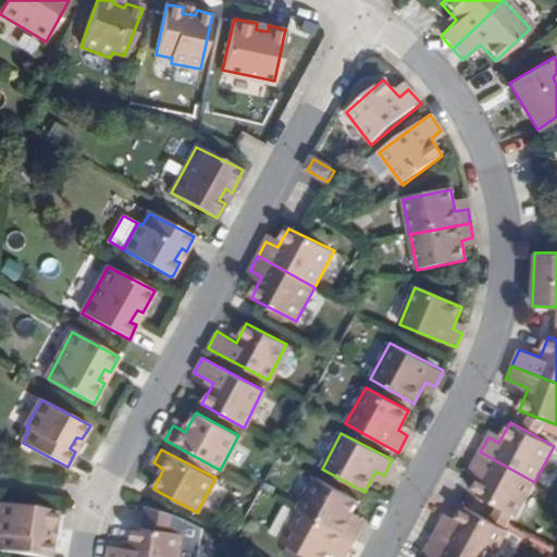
[(480,452),(473,465),(483,471),(472,491),(516,514),(534,482),(480,452)]
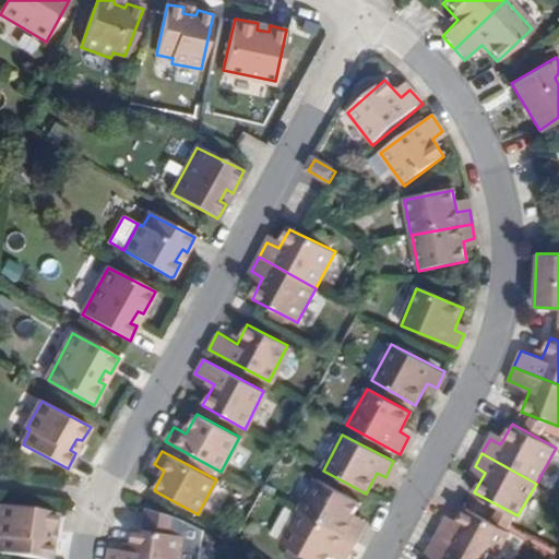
[(300,512),(354,542),(360,527),(351,522),(360,502),(318,479),(300,512)]
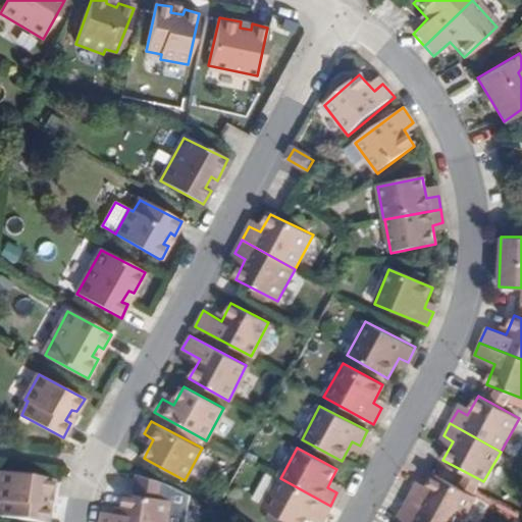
[(415,487),(408,502),(442,521),(462,521),(476,496),(434,474),(424,492),(415,487)]
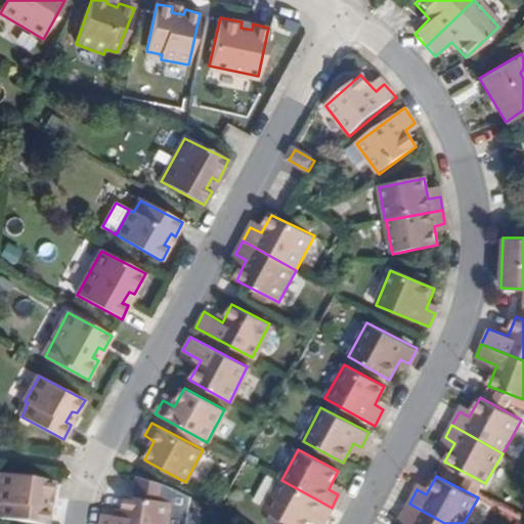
[(99,523),(166,523),(169,501),(164,501),(166,485),(136,477),(133,497),(125,496),(122,516),(101,513),(99,523)]
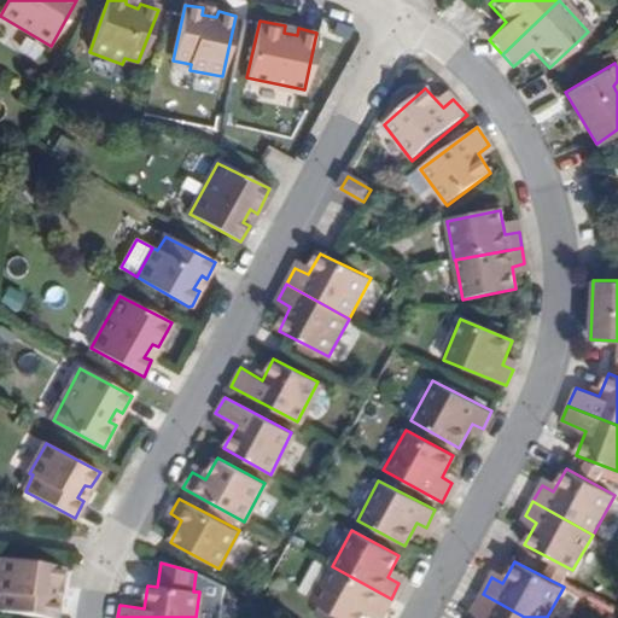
[(62,588),(63,572),(3,565),(0,582),(0,598),(3,598),(1,614),(23,617),(56,617),(59,604),(53,602),(54,588),(62,588)]
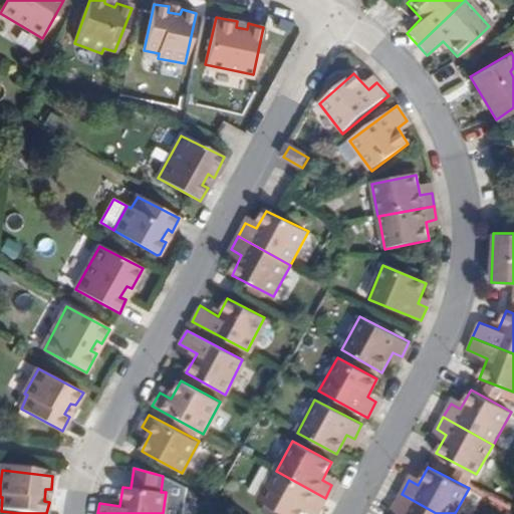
[(319,509),(325,498),(276,471),(268,486),(261,500),(286,513),(303,513),(309,505),(319,509)]
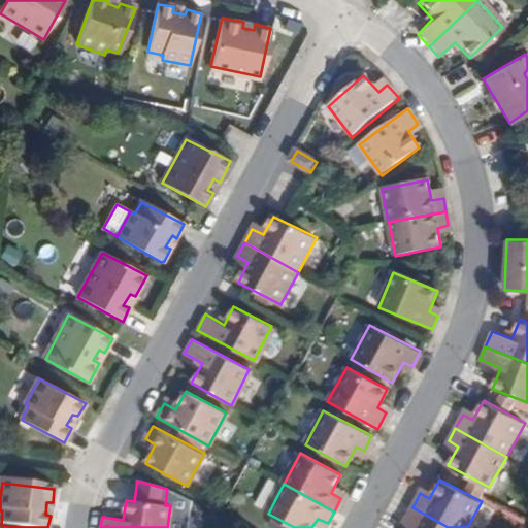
[(448,527),(413,507),(405,520),(415,525),(413,527),(448,527)]
